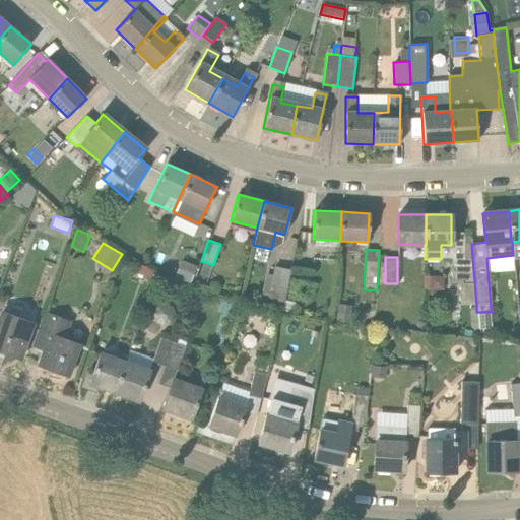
[(459,284),(459,306),(476,305),(472,257),(451,257),(451,259),(450,259),(450,284),(459,284)]
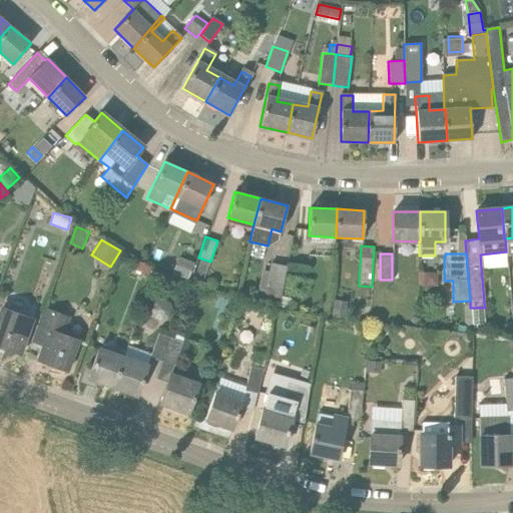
[(172,273),(187,279),(193,263),(178,257),(172,273)]
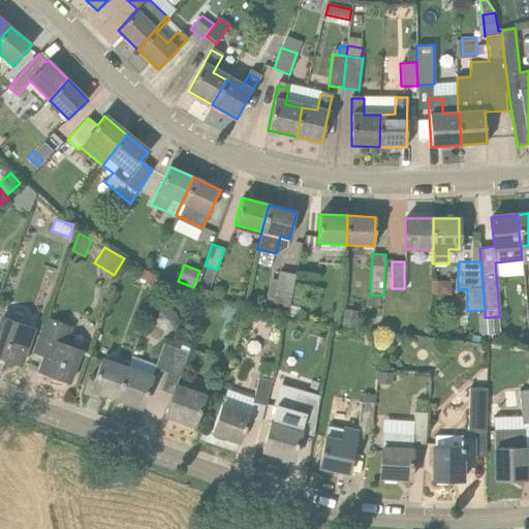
[(208,267),(205,277),(203,276),(199,287),(210,290),(213,280),(217,270),(208,267)]
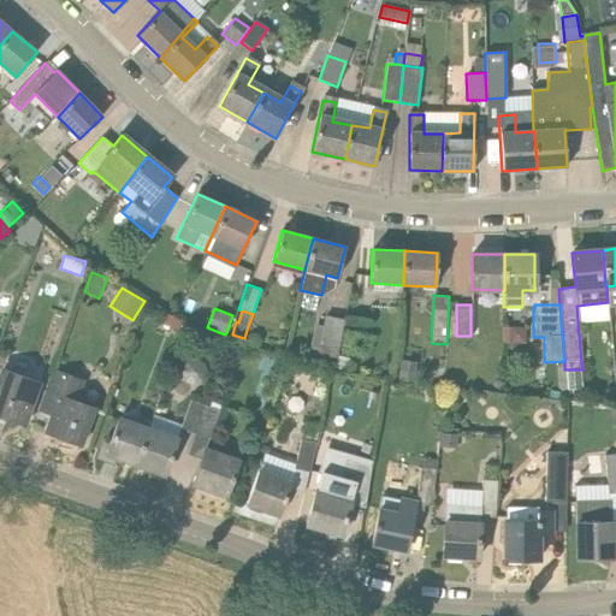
[(337,356),(344,319),(325,315),(323,325),(318,350),(317,354),(336,359),(337,359),(337,356)]
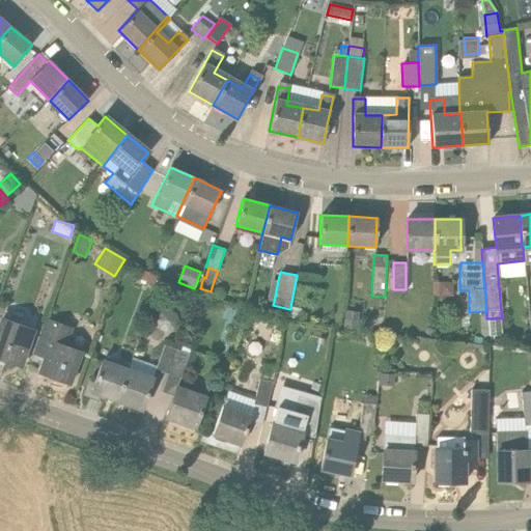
[(453,297),(453,282),(439,282),(439,297),(453,297)]
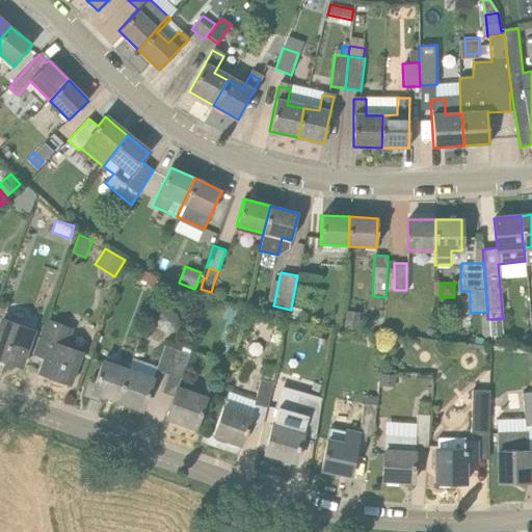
[(290,310),(289,318),(299,320),(301,310),(291,308),(291,310),(290,310)]
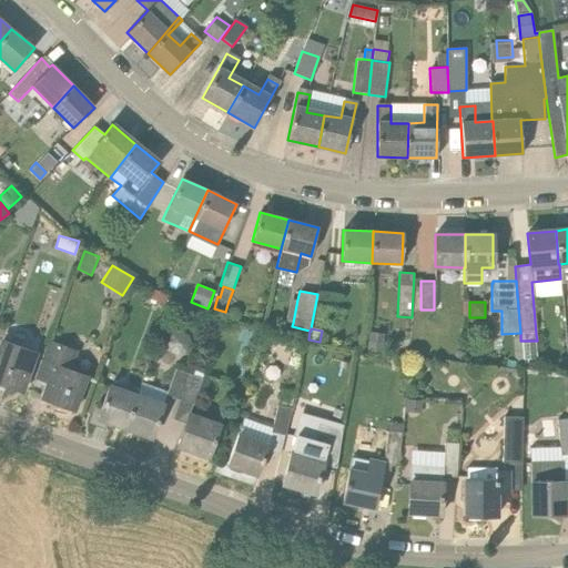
[(366,351),(382,352),(383,343),(385,333),(368,331),(367,341),(366,351)]
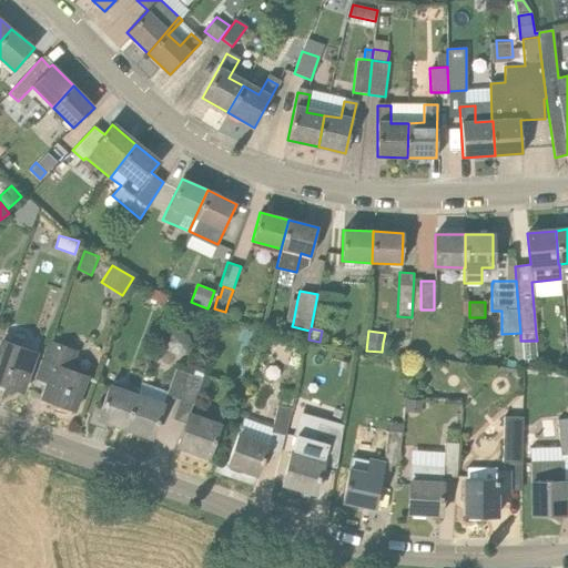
[(29,372),(37,352),(2,338),(0,345),(0,382),(18,389),(24,371),(29,372)]
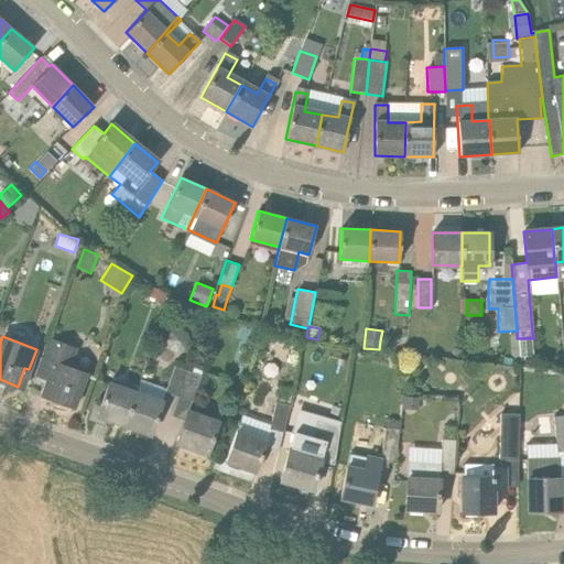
[(75,407),(86,375),(71,368),(77,349),(50,339),(39,371),(52,376),(45,397),(75,407)]
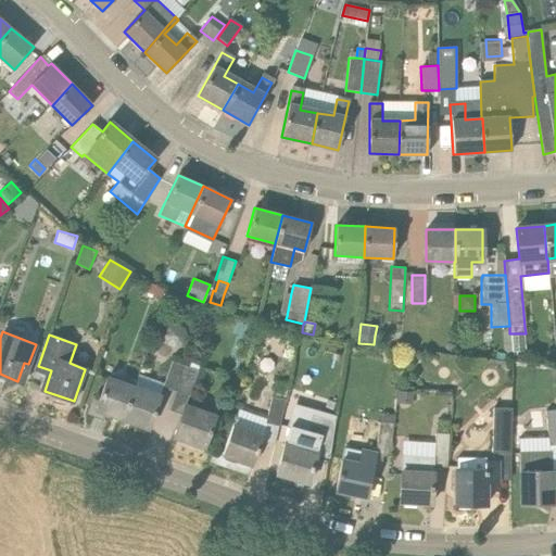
[(163,387),(176,391),(185,366),(173,362),(163,387)]
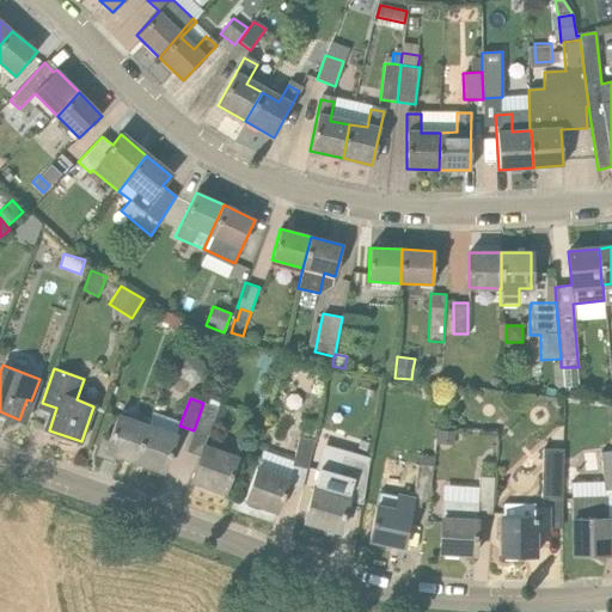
[(194,430),(208,436),(212,426),(218,408),(207,404),(203,403),(194,430)]
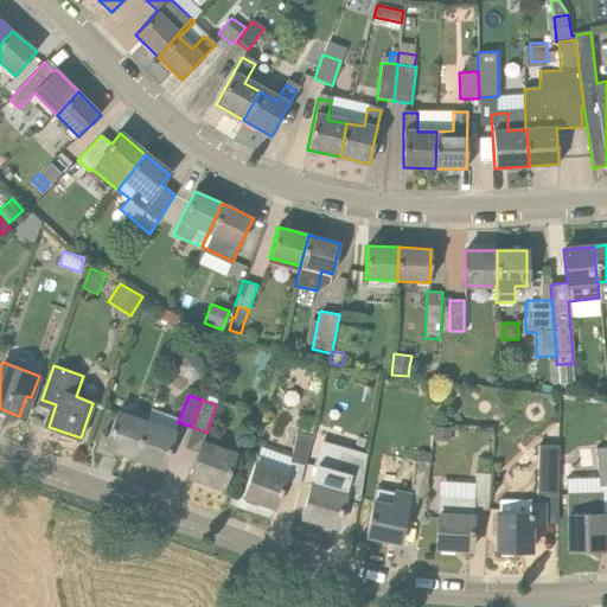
[(134,455),(147,420),(116,409),(107,434),(101,433),(94,452),(116,461),(121,449),(134,455)]
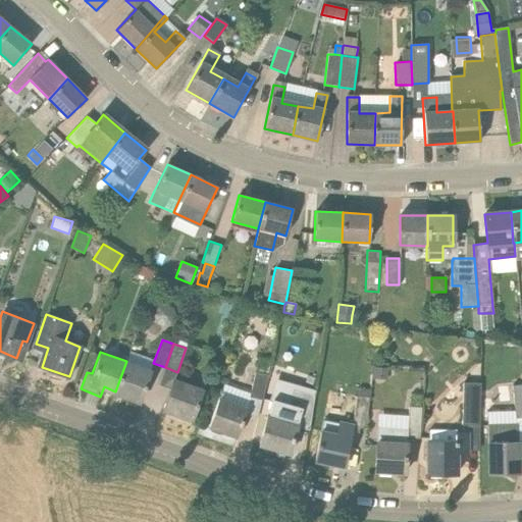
[(139,402),(150,370),(126,361),(115,392),(139,402)]
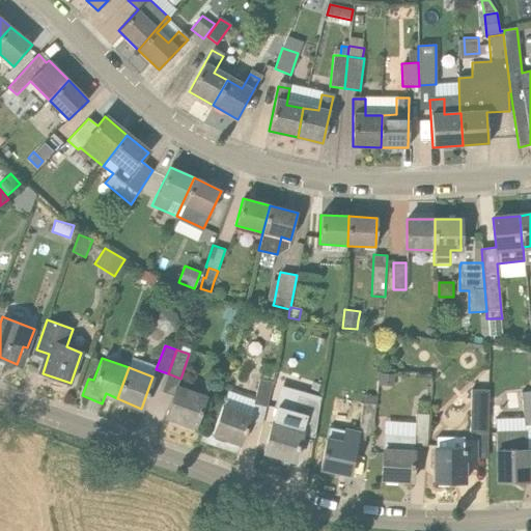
[(378,385),(393,386),(394,374),(379,373),(378,385)]
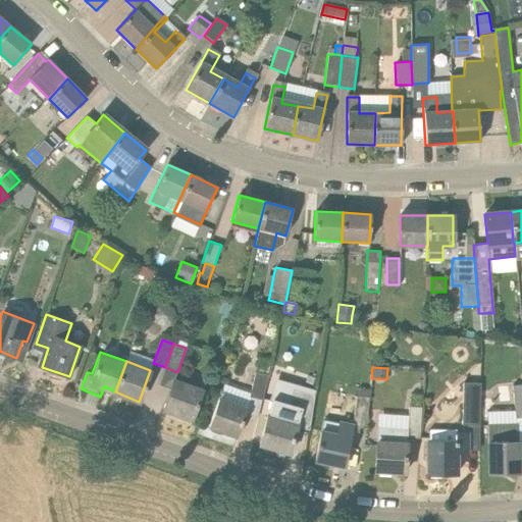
[(266,375),(258,373),(255,372),(250,395),(250,398),(262,401),(262,400),(267,375),(266,375)]
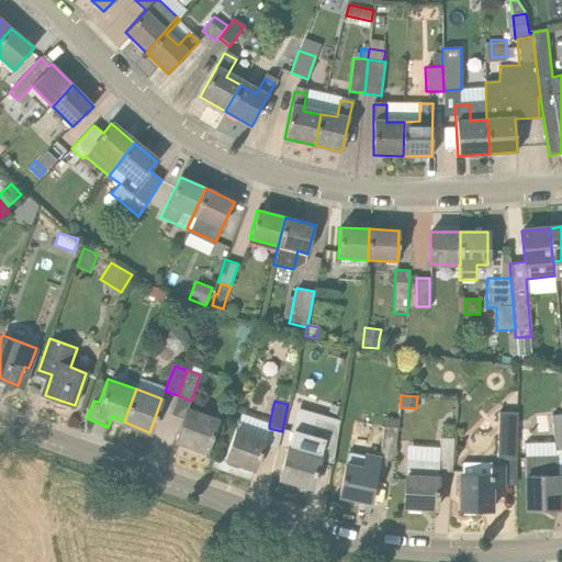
[(217,422),(187,409),(183,418),(175,441),(206,453),(213,433),(217,422)]
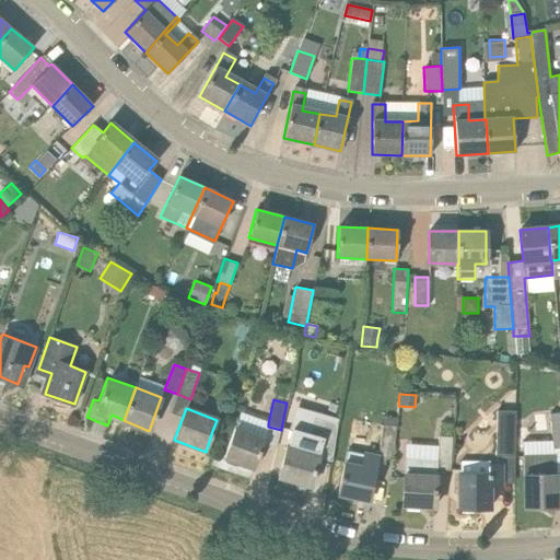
[(496,411),(496,456),(514,456),(515,412),(496,411)]
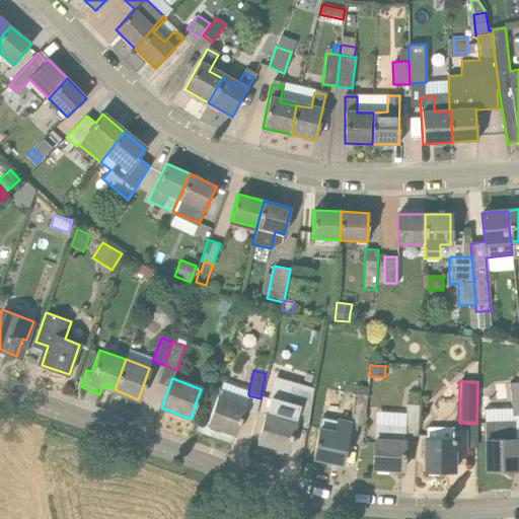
[(242,416),(243,411),(248,395),(248,392),(222,382),(207,425),(235,435),(242,416)]
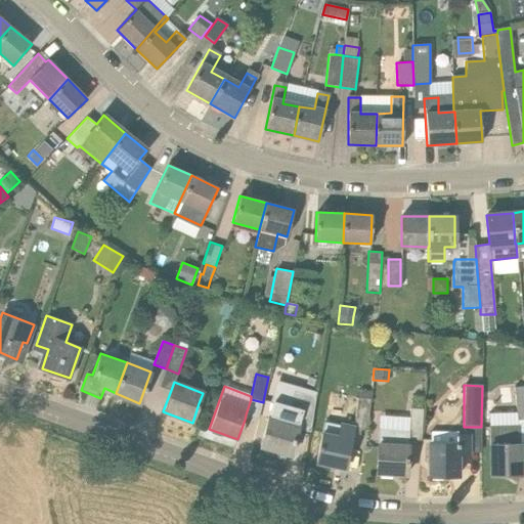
[(523,419),(523,387),(514,388),(516,420),(523,419)]
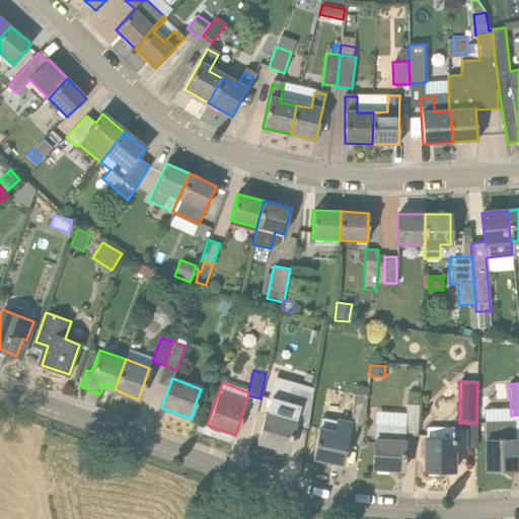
[(287,451),(295,423),(306,427),(311,394),(292,388),(287,405),(271,399),(257,443),(287,451)]
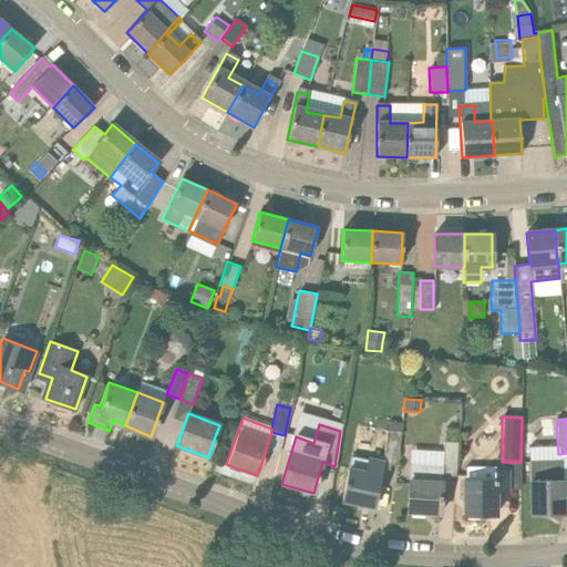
[(387,431),(382,463),(395,465),(400,433),(387,431)]
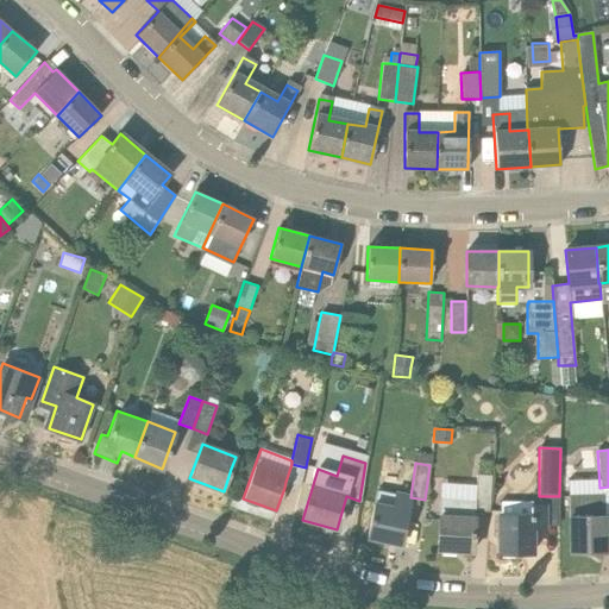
[(489,513),(491,477),(476,476),(475,501),(440,498),(439,526),(437,550),(472,552),(473,528),(475,512),(489,513)]
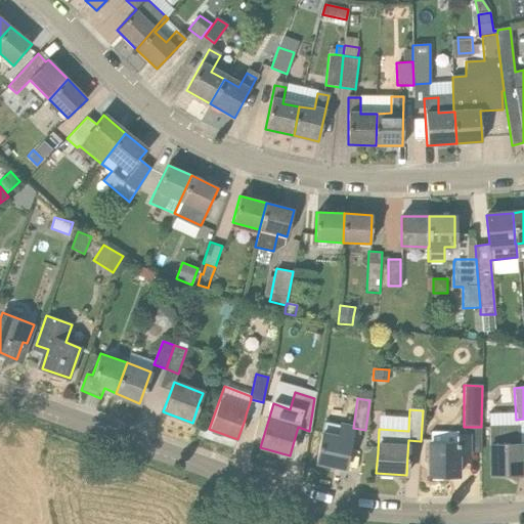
[(349,448),(353,428),(324,422),(315,463),(345,469),(349,448)]
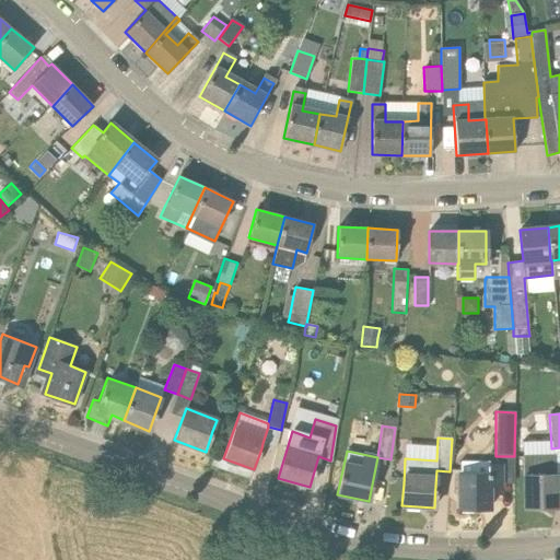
[(557,506),(555,456),(523,456),(524,508),(557,506)]
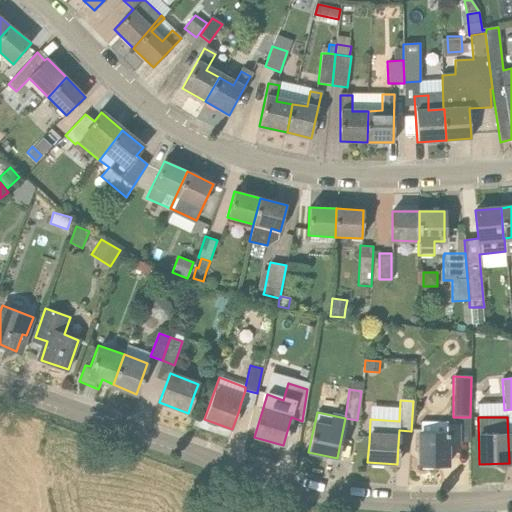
[(453,426),(453,425),(447,425),(447,421),(421,422),(421,434),(419,434),(419,445),(419,465),(447,465),(447,445),(459,445),(459,443),(457,443),(457,427),(453,426)]
